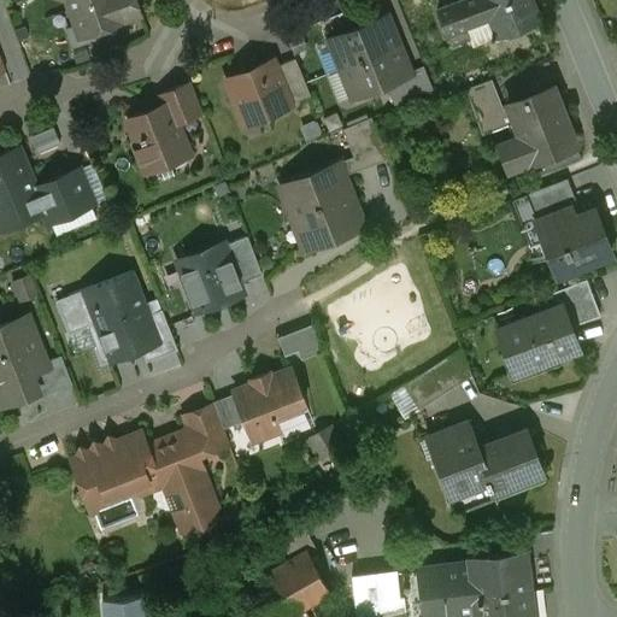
[(65,0),(76,28),(88,24),(90,31),(139,15),(133,0),(65,0)]
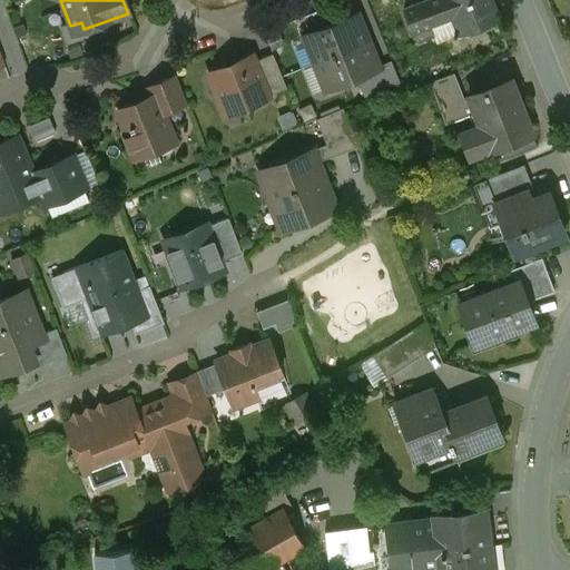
[(489,0),(430,0),(420,3),(428,26),(430,25),(455,16),(462,33),(497,20),(489,0)]
